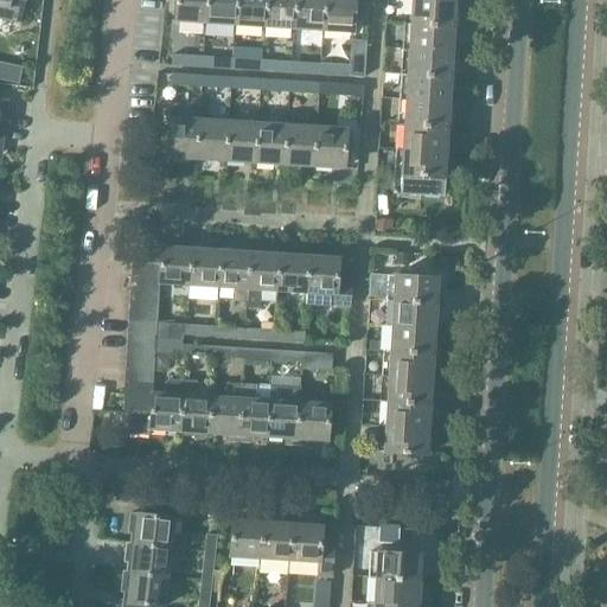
[(0,0),(0,19),(20,24),(25,0),(0,0)]
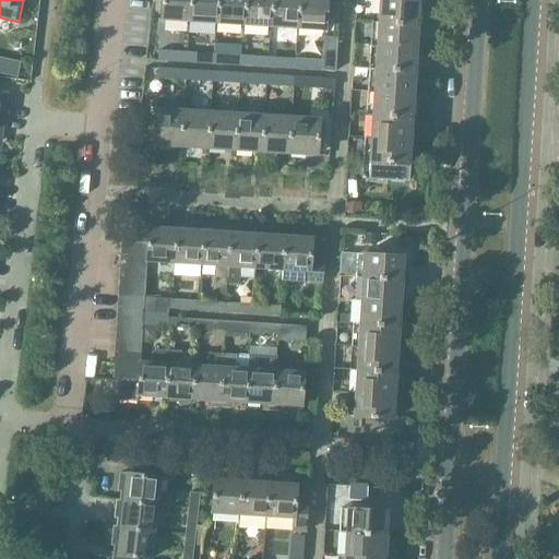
[(188,21),(189,0),(161,0),(161,19),(188,21)]
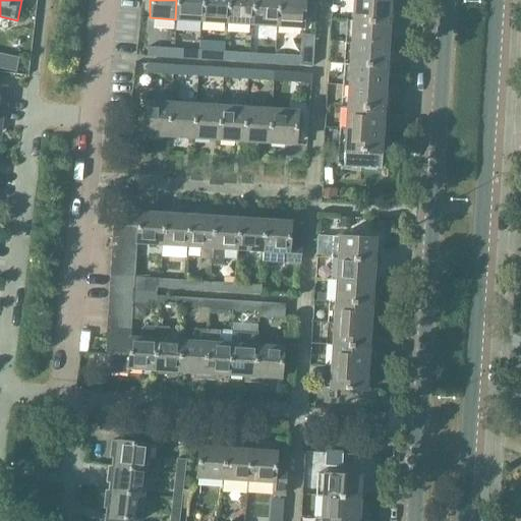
[(176,0),(175,19),(200,20),(201,0),(176,0)]
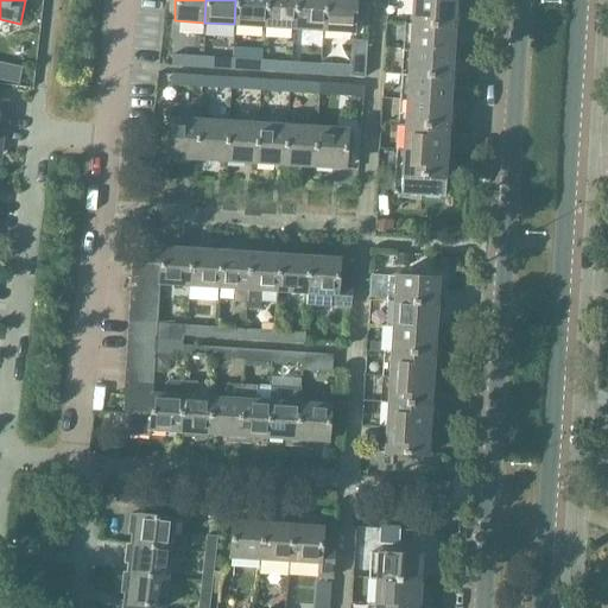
[(235,0),(234,24),(264,26),(265,0),(235,0)]
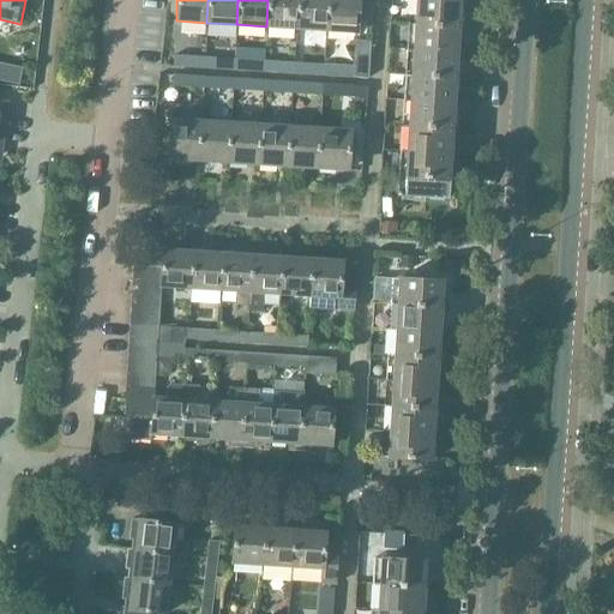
[(296,0),(268,0),(266,26),(295,28),(296,0)]
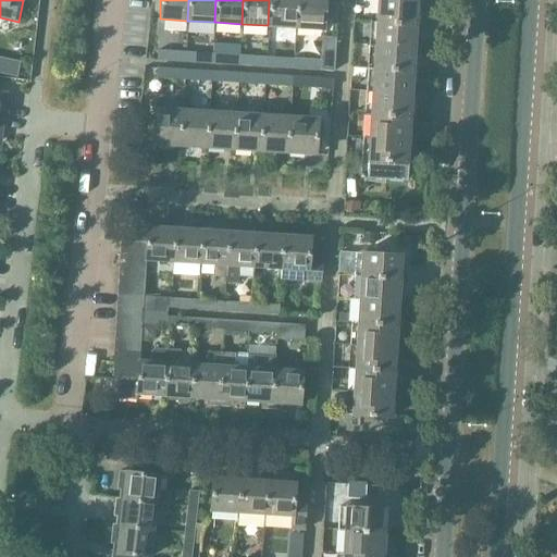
[(269,0),(268,25),(295,27),(296,0),(269,0)]
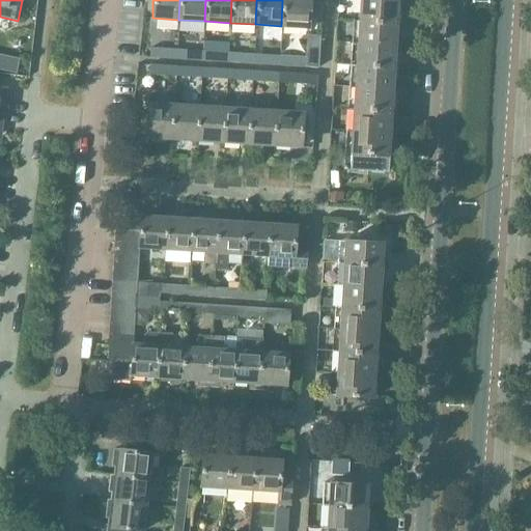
[(282,0),(281,26),(308,28),(309,0),(282,0)]
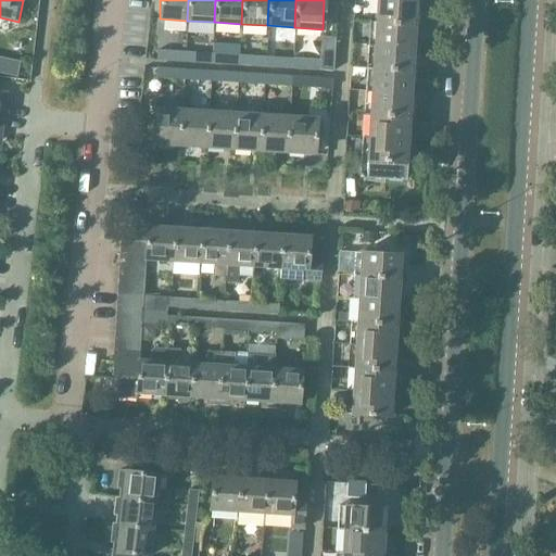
[(399,0),(376,0),(375,23),(414,25),(416,1),(399,0)]
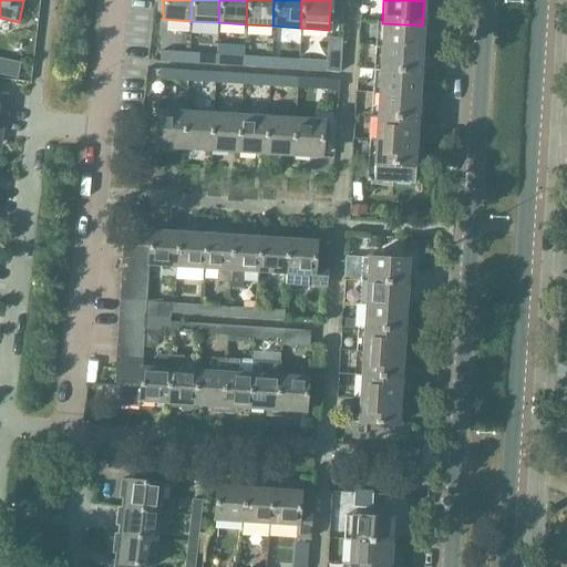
[(382,23),(381,47),(421,49),(422,26),(382,23)]
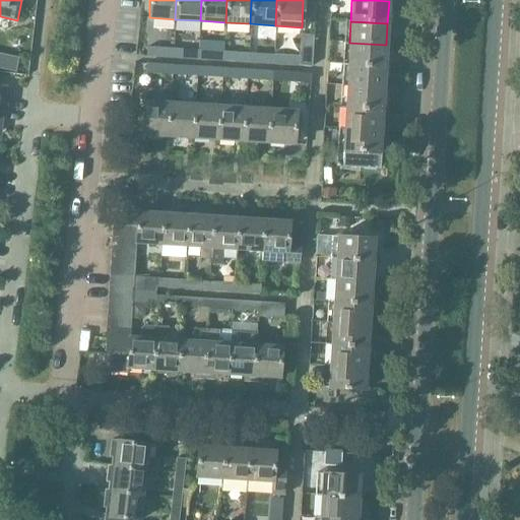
[(348,64),(385,66),(386,45),(349,43),(348,64)]
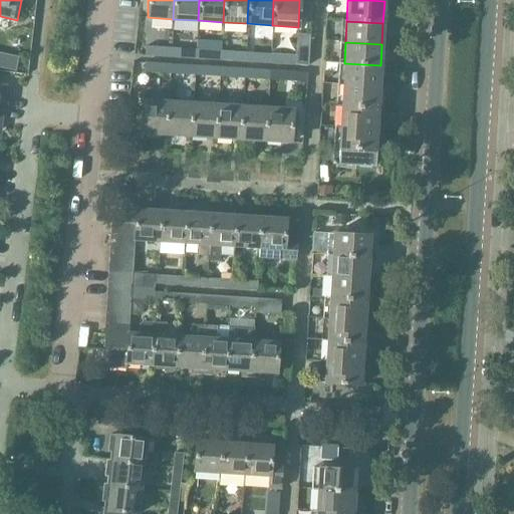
[(145,55),(171,56),(172,47),(146,46),(145,55)]
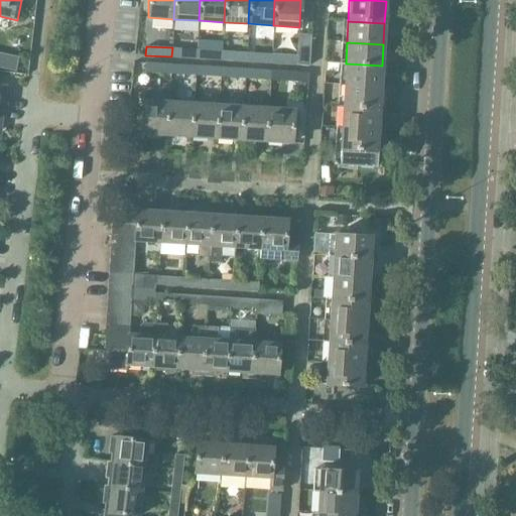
[(171,56),(197,58),(198,49),(172,47),(171,56)]
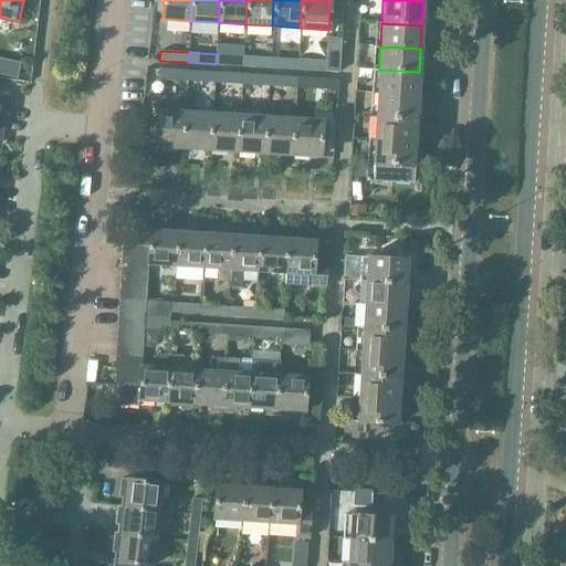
[(216,64),(243,65),(244,55),(217,54),(216,64)]
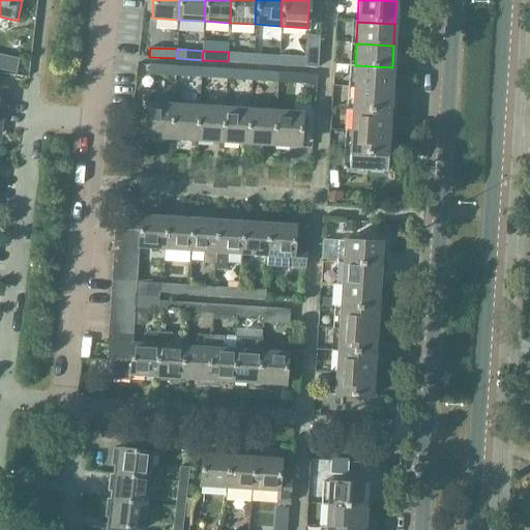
[(228,61),(254,63),(255,54),(229,52),(228,61)]
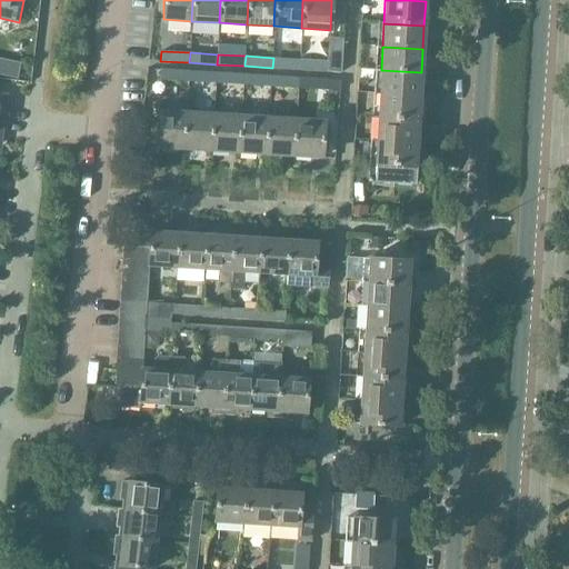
[(272,68),(300,69),(300,59),(273,58),(272,68)]
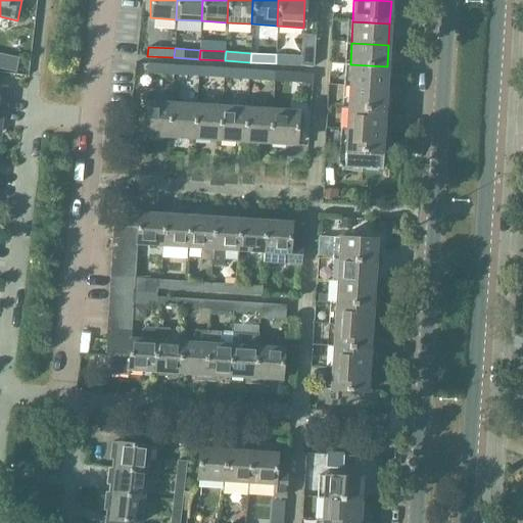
[(276,54),(276,63),(300,65),(301,56),(276,54)]
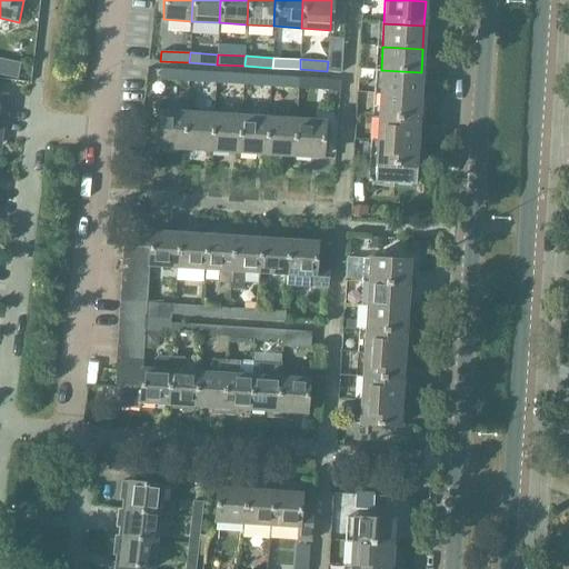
[(159,79),(165,79),(187,80),(188,70),(160,69),(159,79)]
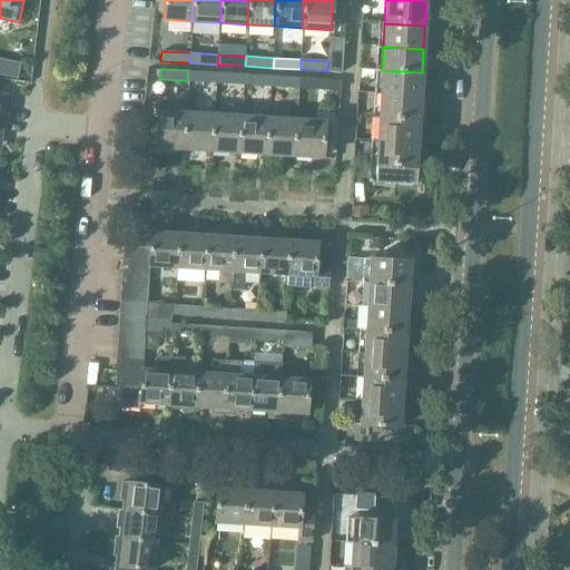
[(215,72),(188,70),(187,80),(215,82),(215,72)]
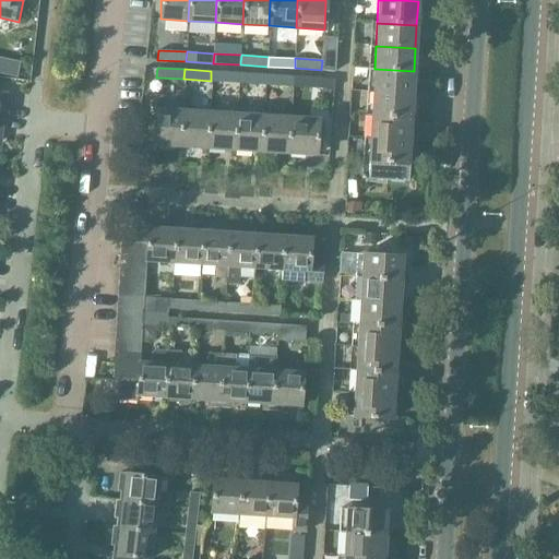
[(414,71),(375,69),(372,92),(412,94),(414,71)]
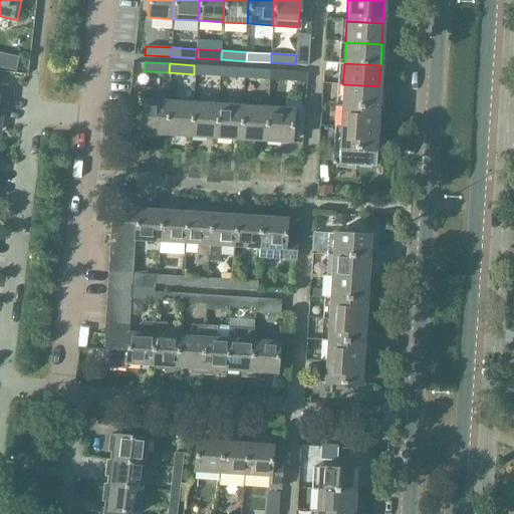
[(219,66),(194,65),(194,74),(219,75),(219,66)]
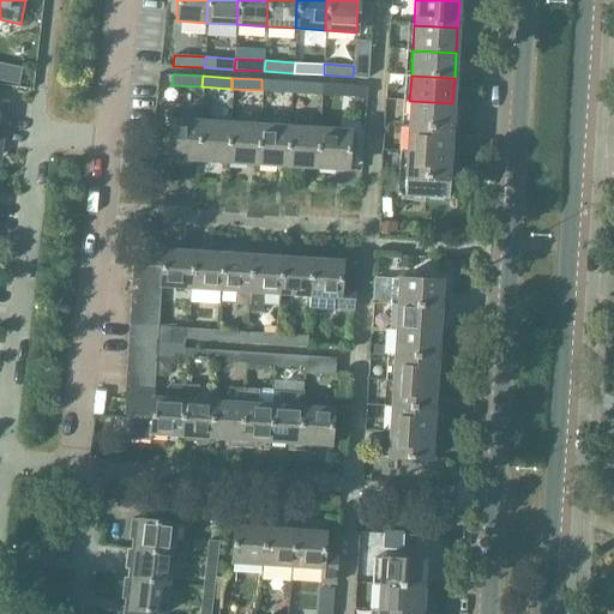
[(292,82),(262,79),(262,90),(292,92),(292,82)]
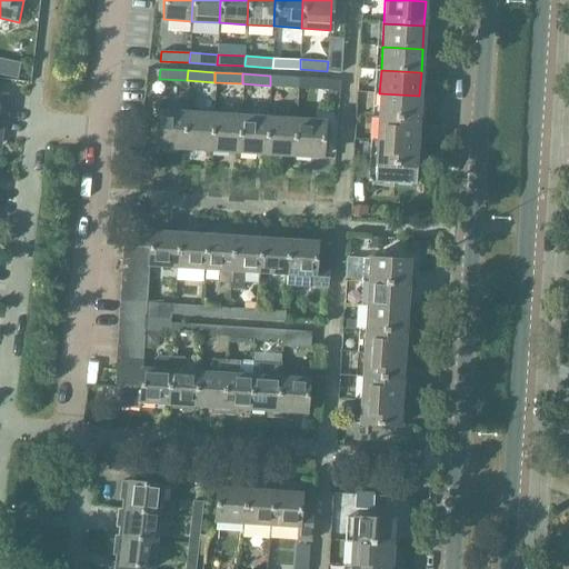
[(298,77),(270,76),(270,86),(298,87),(298,77)]
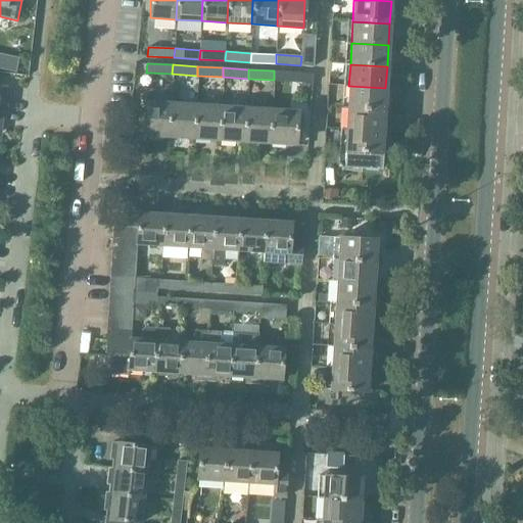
[(300,73),(274,70),(274,80),(299,82),(300,73)]
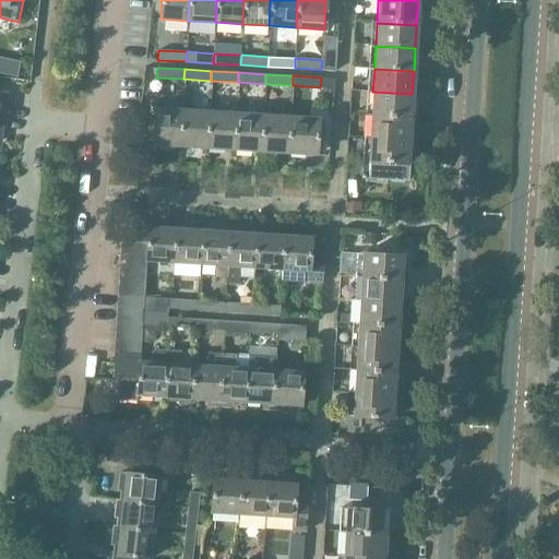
[(372,92),(371,115),(411,117),(412,94),(372,92)]
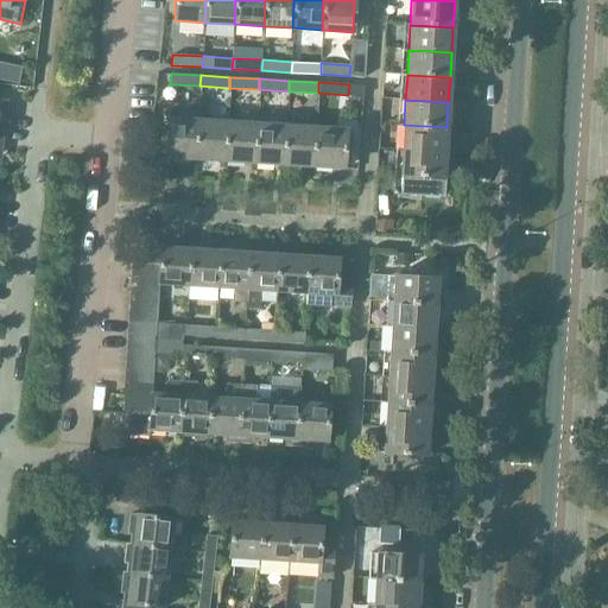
[(196,159),(198,121),(169,119),(166,158),(196,159)]
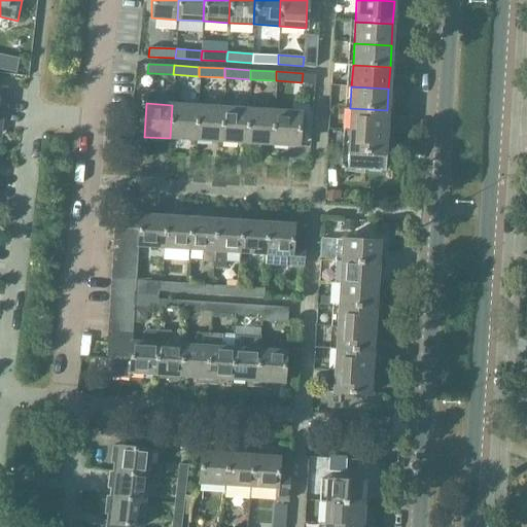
[(196,140),(198,106),(172,105),(170,138),(196,140)]
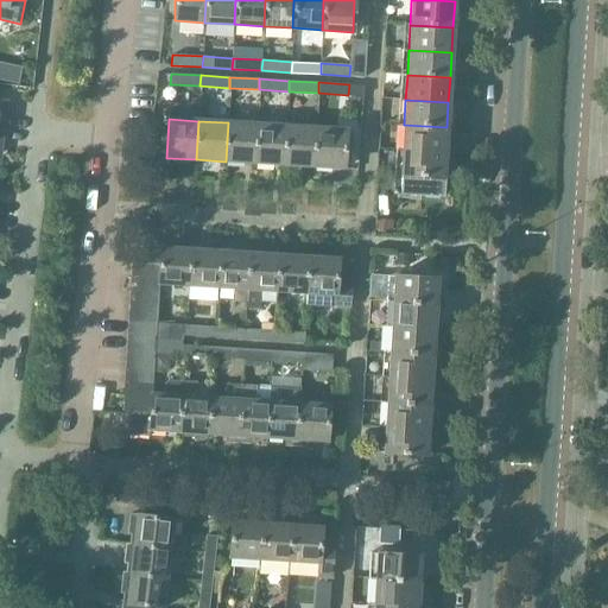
[(226,162),(255,163),(258,125),(228,122),(226,162)]
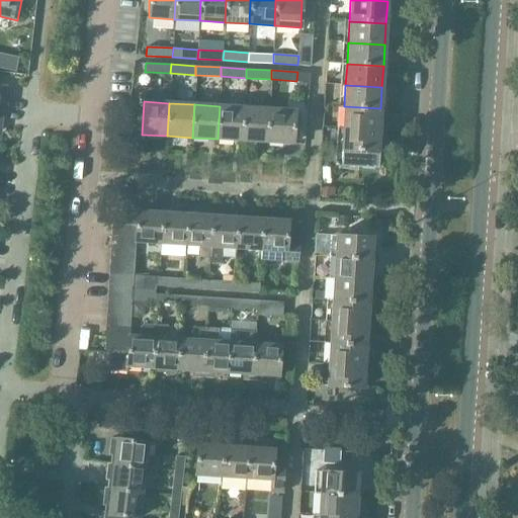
[(218,139),(242,141),(244,107),(220,106),(218,139)]
